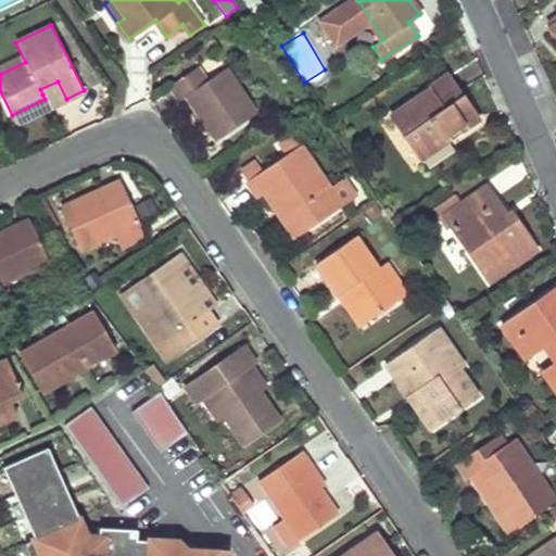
[(176,100),(180,98),(185,95),(215,140),(256,112),(226,66),(204,81),(194,65),(166,85),(176,100)]
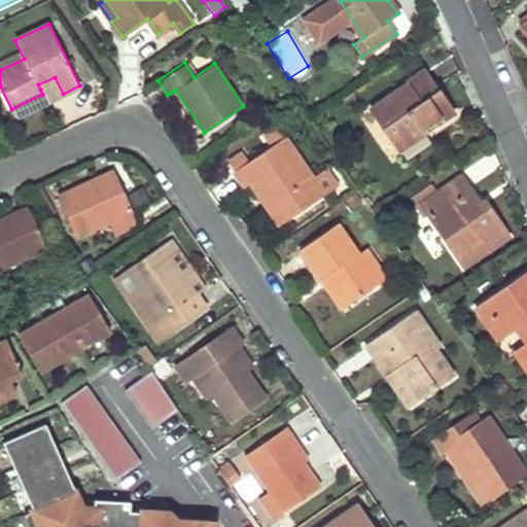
[(437,89),(435,90),(434,91),(421,69),(406,79),(408,82),(371,108),(397,148),(425,130),(422,126),(433,118),(435,123),(452,111),(437,89)]
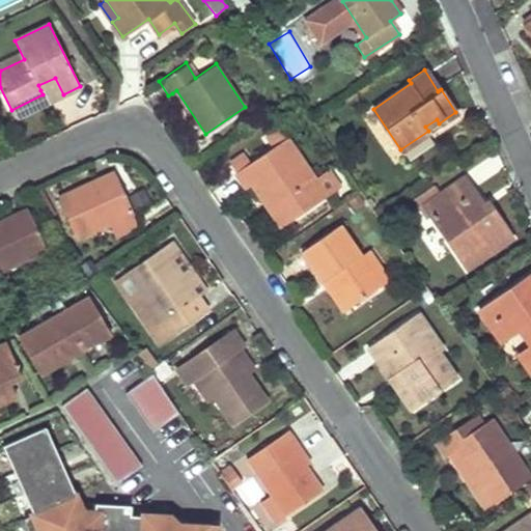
[(429,133),(441,126),(439,123),(437,119),(425,127),(428,131),(429,133)]
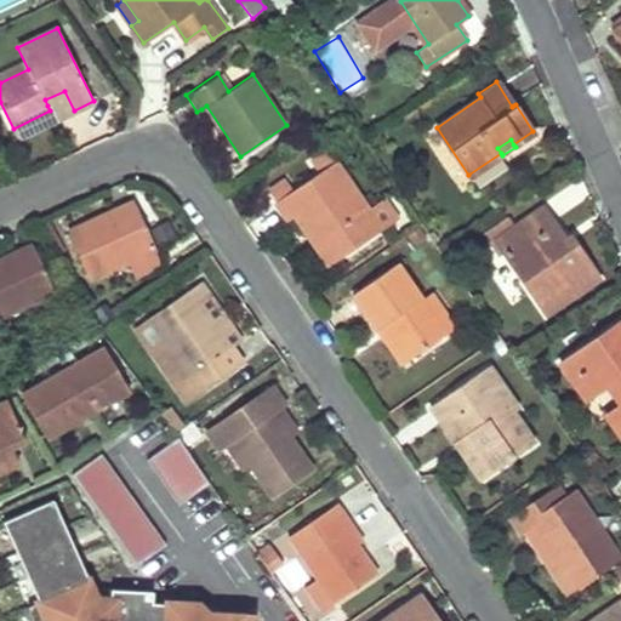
[(368,209),(334,161),(324,148),(308,159),(318,174),(294,191),(283,177),(267,188),(277,203),(288,218),(295,215),(305,208),(340,257),(357,245),(374,233),(360,214),(368,209)]
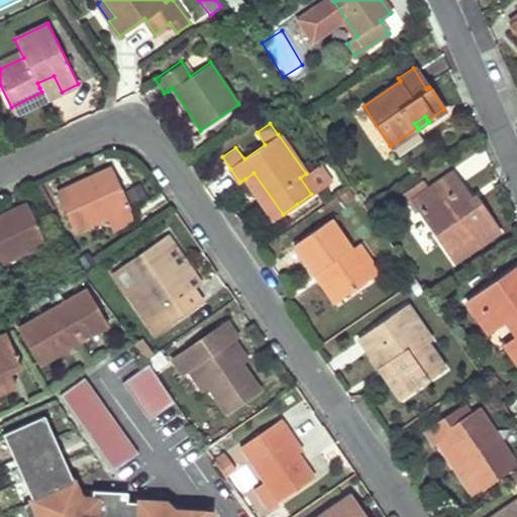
[(75,230),(101,218),(128,207),(110,167),(57,191),(75,230)]
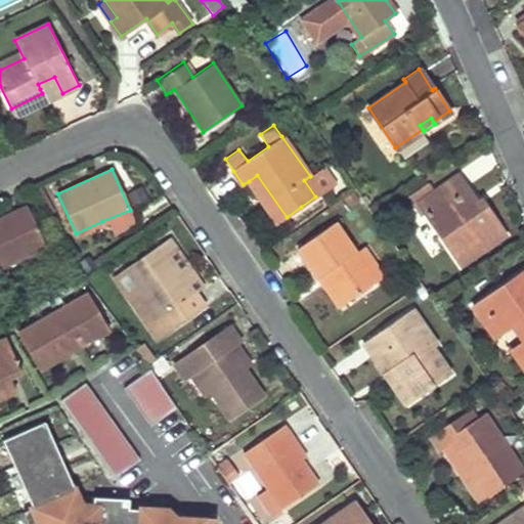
[(319,170),(310,176),(304,180),(315,197),(332,186),(319,170)]
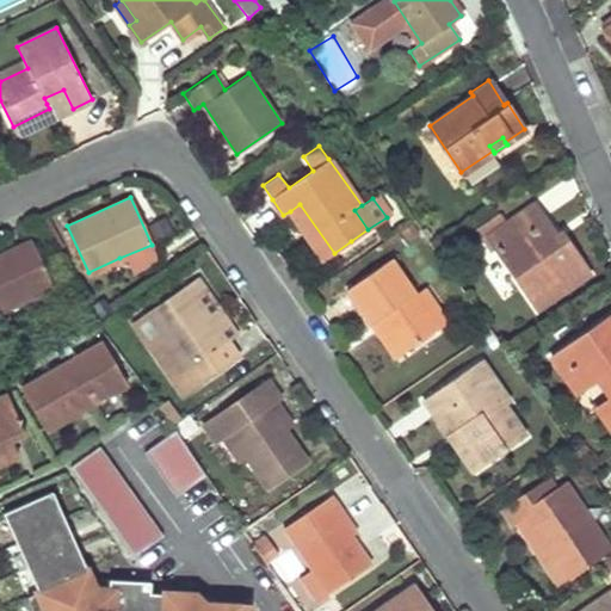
[(300,204),(290,211),(323,260),(334,253),(300,204)]
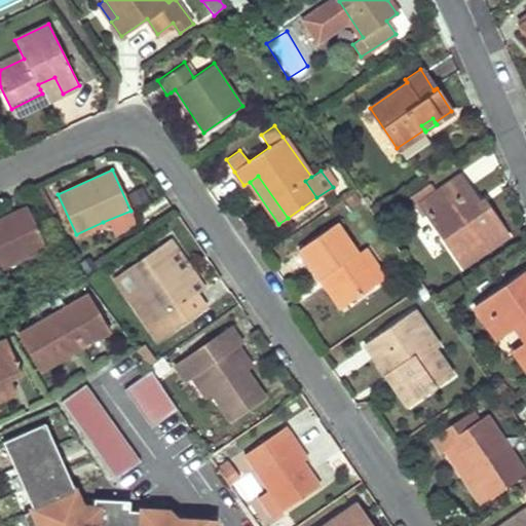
[(506,235),(495,218),(485,201),(480,204),(462,177),(436,192),(420,203),(427,213),(462,264),(506,235)]
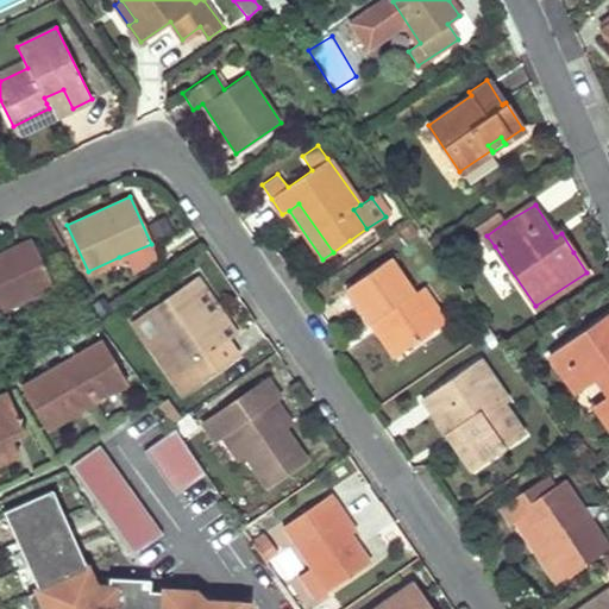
[(489,251),(495,246),(487,236),(504,224),(498,214),(475,230),(489,251)]
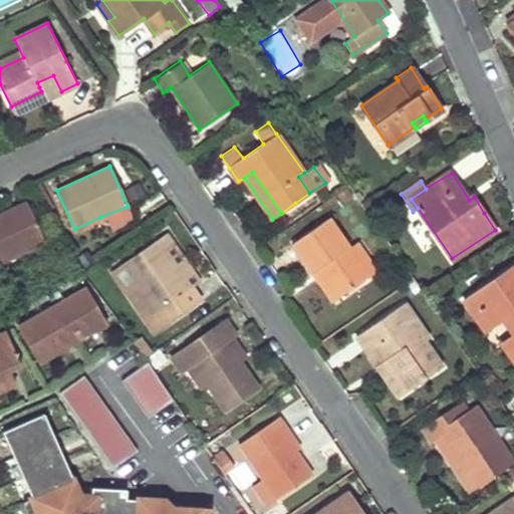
[(0,259),(17,253),(44,240),(27,202),(0,214),(0,259)]
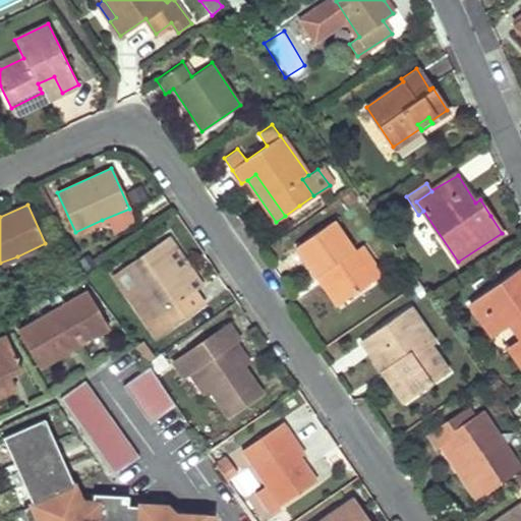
[(323,272),(333,287),(343,301),(374,280),(354,250),(334,220),(296,246),(317,276),(323,272)]
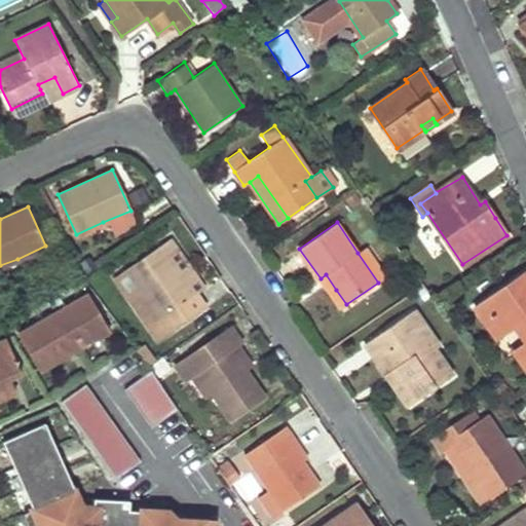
[(181,273),(189,267),(171,239),(161,245),(181,273)]
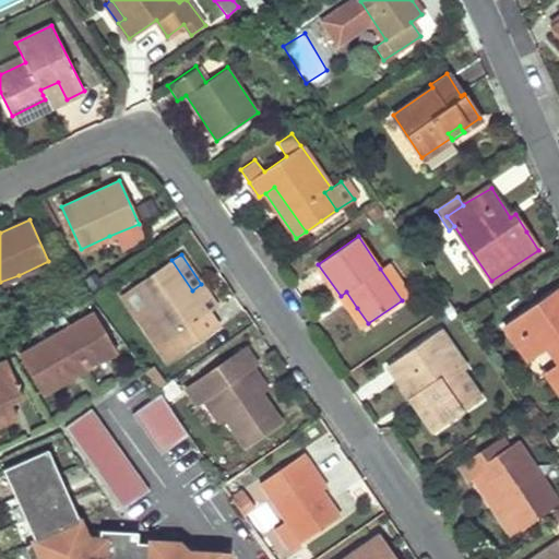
[(133,287),(167,339),(157,346),(168,361),(217,329),(206,312),(217,307),(201,284),(192,290),(171,260),(133,287)]
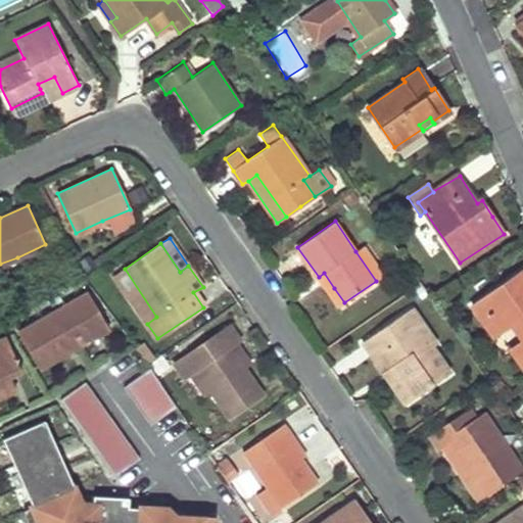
[(362,246),(355,251),(376,281),(382,276),(362,246)]
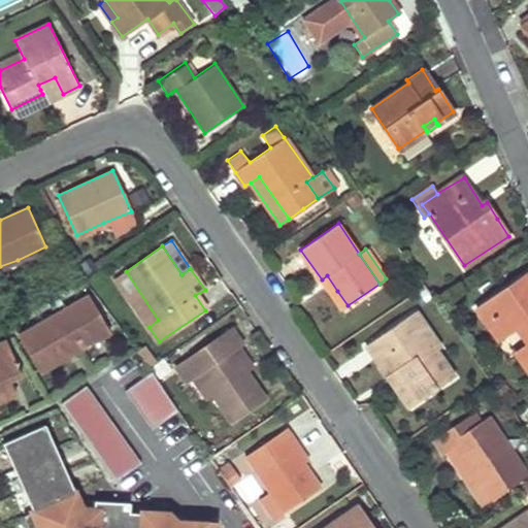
[(158,320),(126,271),(116,277),(149,327),(158,320)]
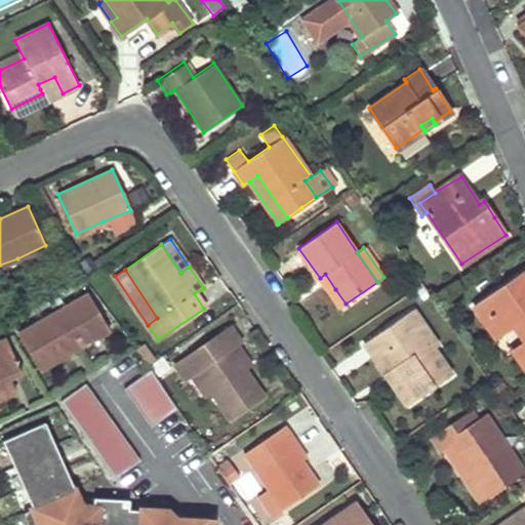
[(494,314),(499,323),(506,331),(514,325),(524,341),(524,342),(514,351),(524,366),(524,271),(476,305),(486,320),(494,314)]
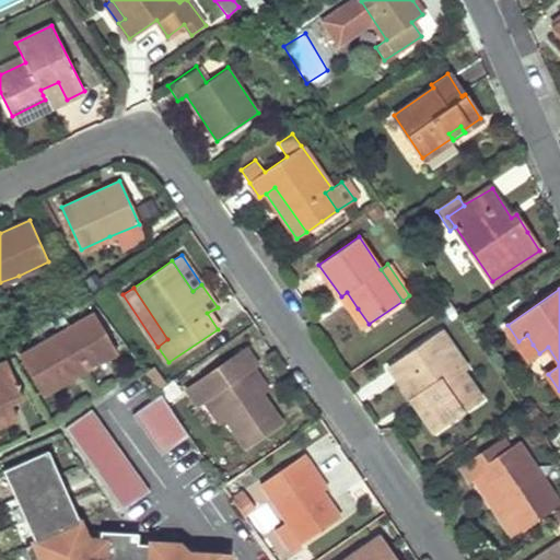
[(347,292),(341,296),(363,328),(369,324),(358,308),(347,292)]
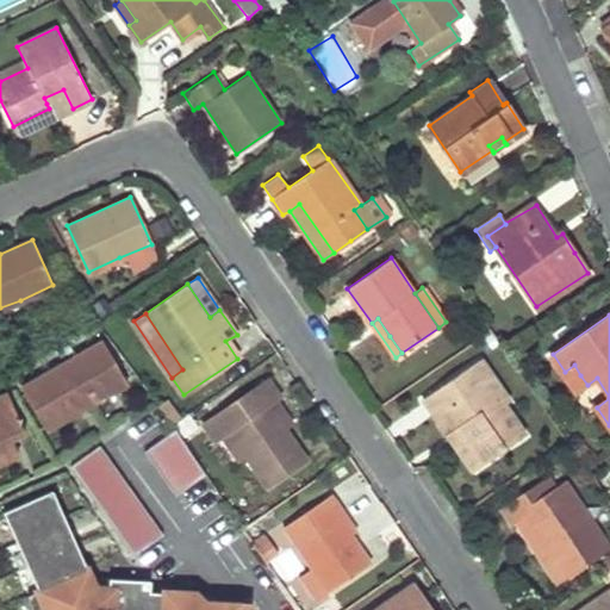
[(20,386),(42,421),(45,429),(126,383),(103,341),(20,386)]
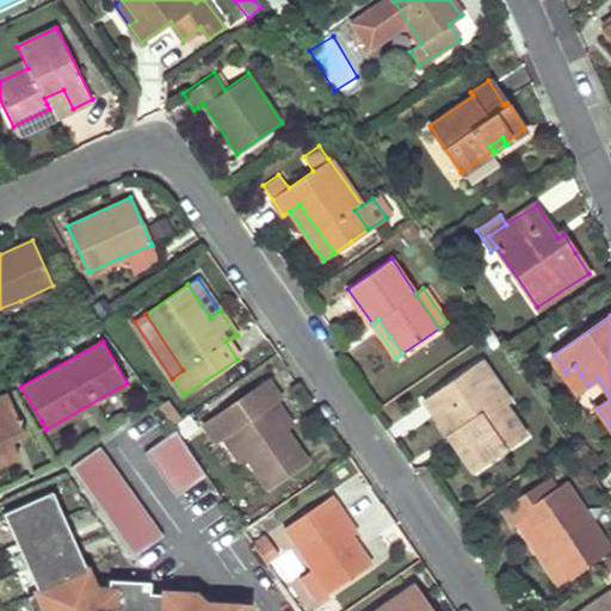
[(483,464),(505,449),(525,434),(506,406),(511,403),(480,360),(424,400),(448,436),(458,429),(483,464)]
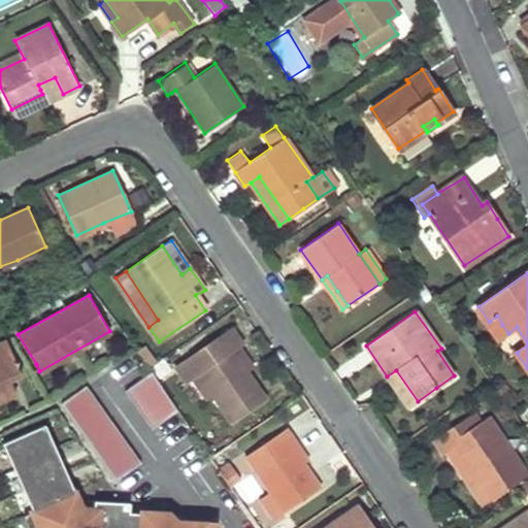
[(497,316),(489,322),(500,338),(508,333),(502,325),(497,316)]
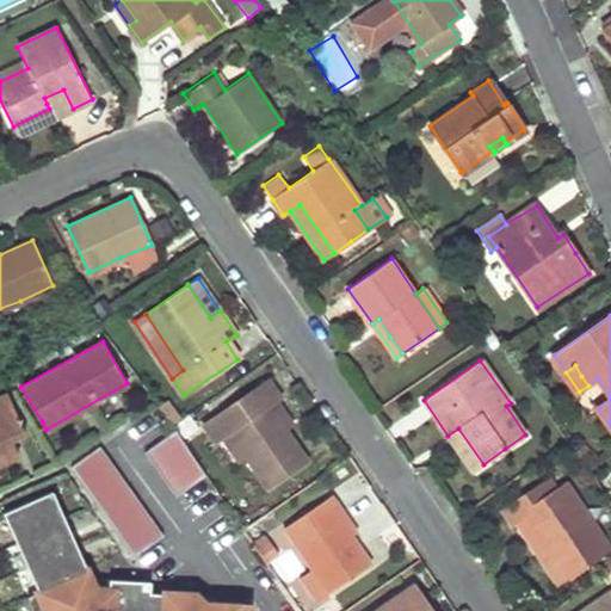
[(307,462),(295,446),(284,430),(282,431),(265,407),(275,401),(279,397),(267,382),(204,425),(216,440),(229,432),(253,469),(240,477),(254,498),(267,489),(307,462)]
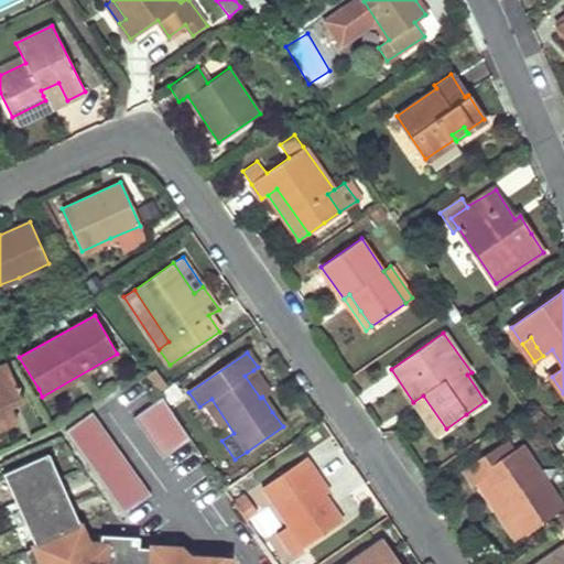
[(0,365),(0,424),(14,419),(9,404),(21,399),(4,362),(0,365)]
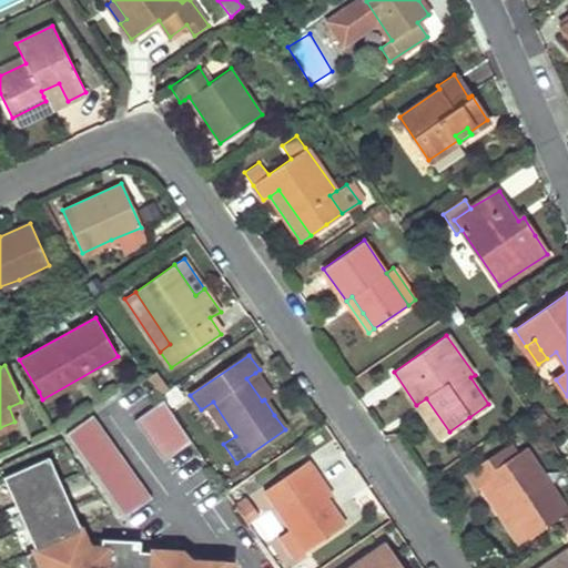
[(262,401),(264,399),(271,395),(255,373),(246,378),(262,401)]
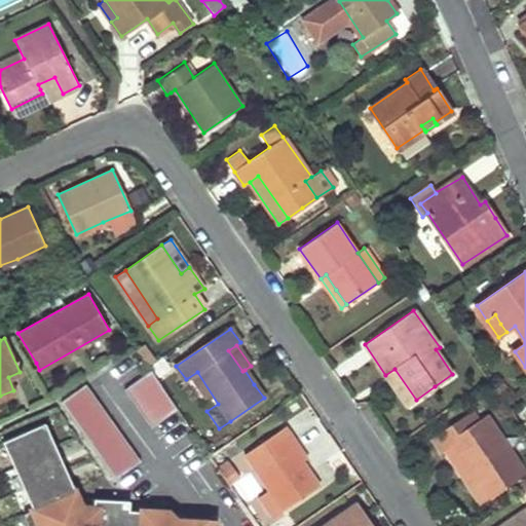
[(176,408),(150,369),(144,373),(122,388),(150,426),(172,411),(176,408)]
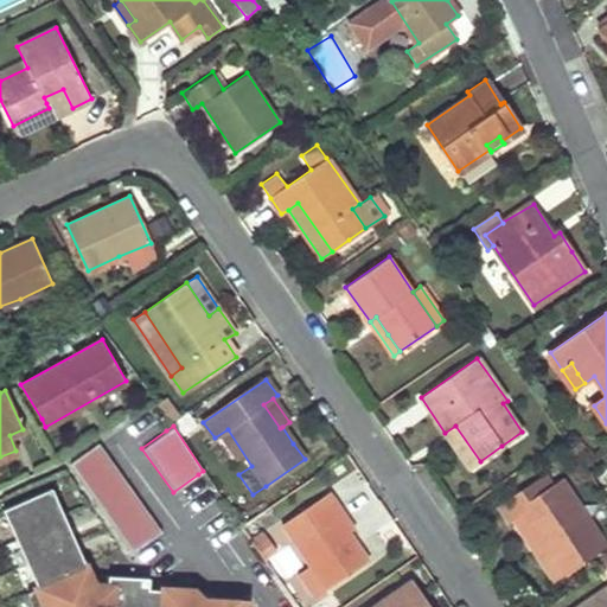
[(455,426),(445,433),(470,467),(480,461),(455,426)]
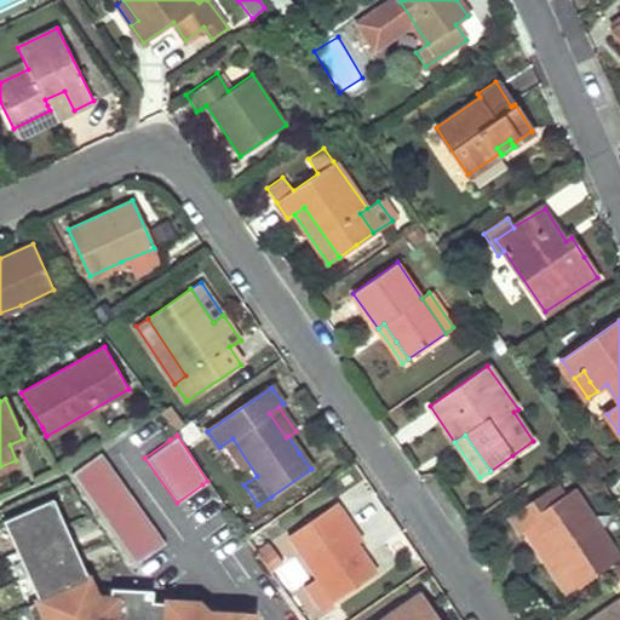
[(164,543),(101,453),(72,474),(133,563),(141,558),(164,543)]
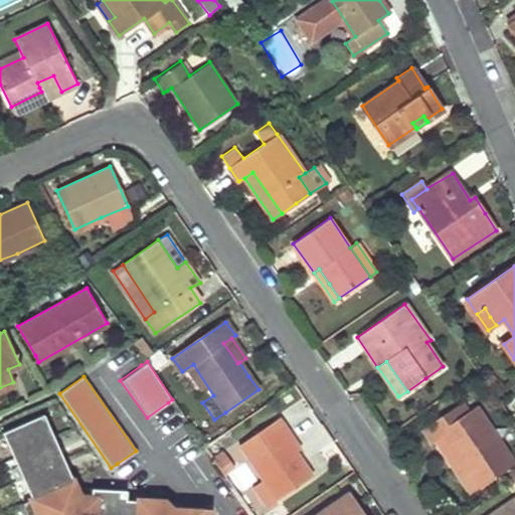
[(514,464),(475,406),(461,417),(455,409),(421,432),(433,447),(443,441),(449,437),(483,486),(514,464)]
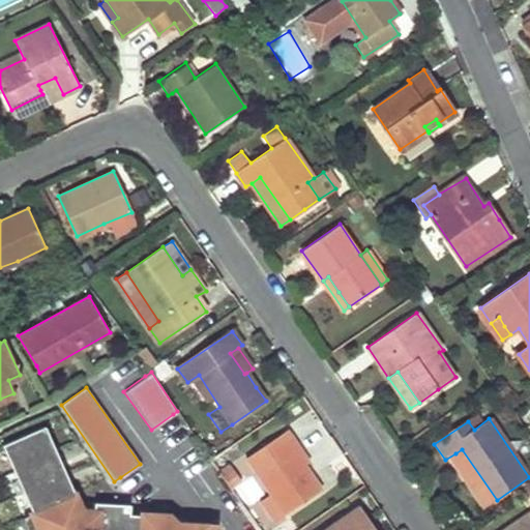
[(211,529),(212,524),(175,523),(168,514),(129,512),(129,503),(86,501),(85,510),(80,510),(43,424),(1,444),(31,512),(38,529),(211,529)]
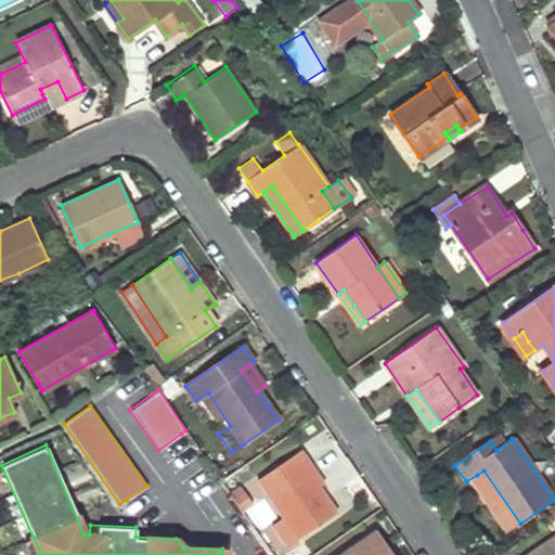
[(324,483),(301,450),(258,479),(286,520),(276,527),(288,544),(298,538),(336,512),(327,500),(320,487),(324,483)]
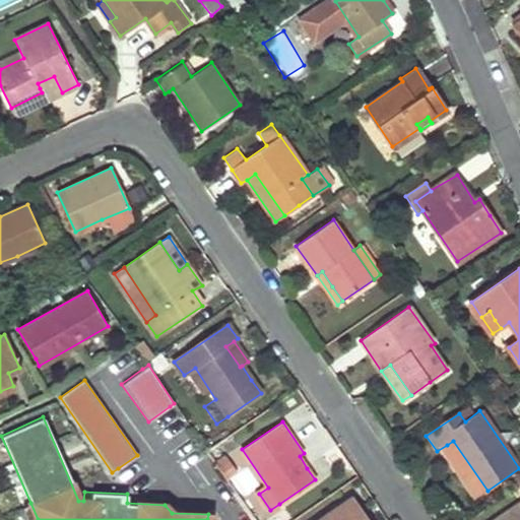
[(488,491),(453,441),(447,445),(463,469),(456,473),(474,500),(488,491)]
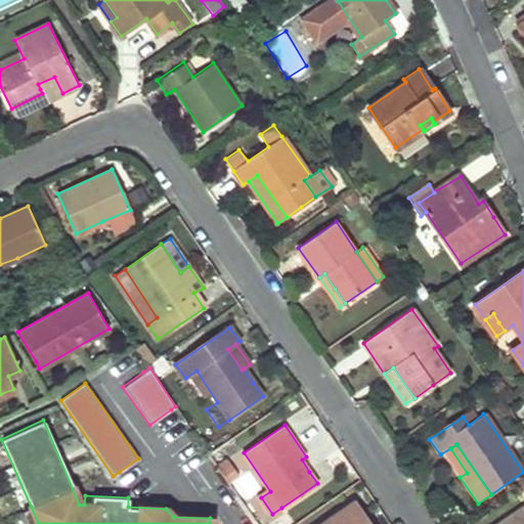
[(235,471),(228,460),(217,467),(224,477),(235,471)]
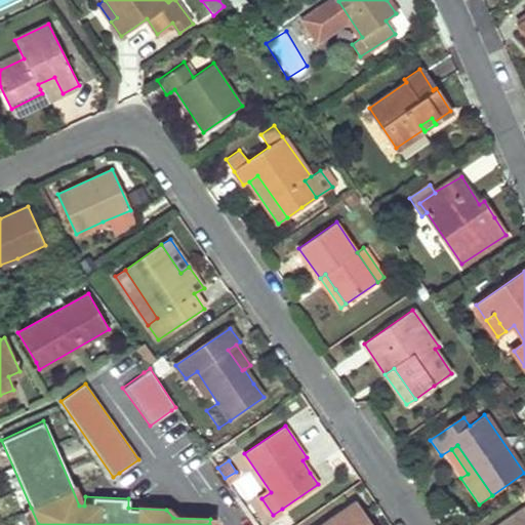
[(372,524),(357,501),(321,524),(372,524)]
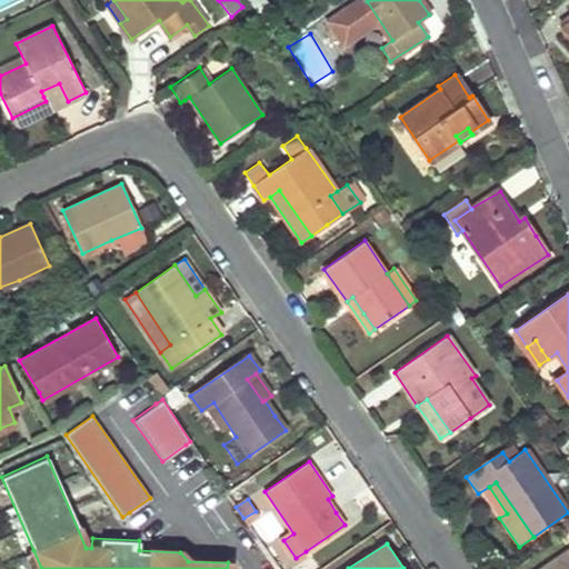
[(568,568),(568,550),(540,568),(568,568)]
